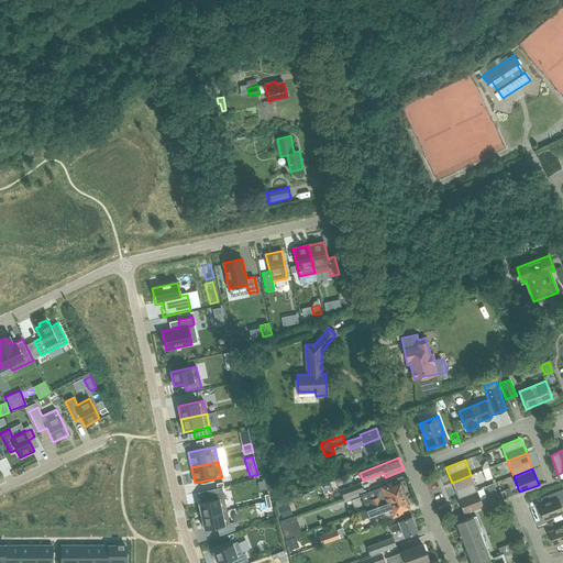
[(457,498),(477,490),(471,475),(452,483),(457,498)]
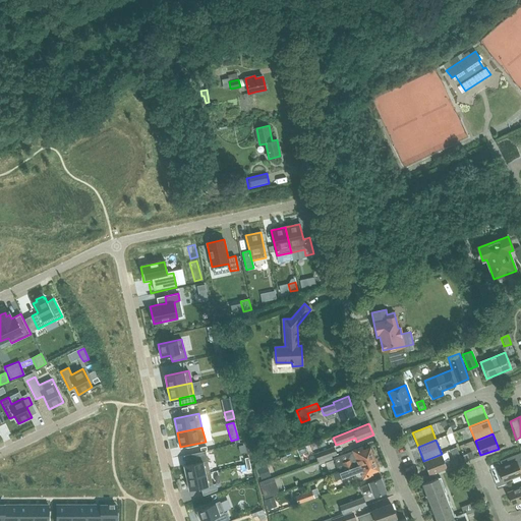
[(334,447),(314,454),(317,461),(336,454),(334,447)]
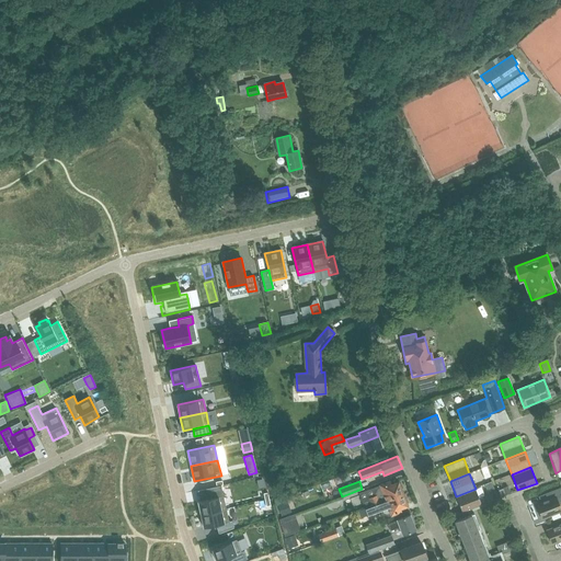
[(368,497),(370,505),(402,494),(401,490),(402,488),(401,484),(399,484),(398,482),(391,484),(390,482),(380,485),(380,487),(377,488),(374,495),(368,497)]
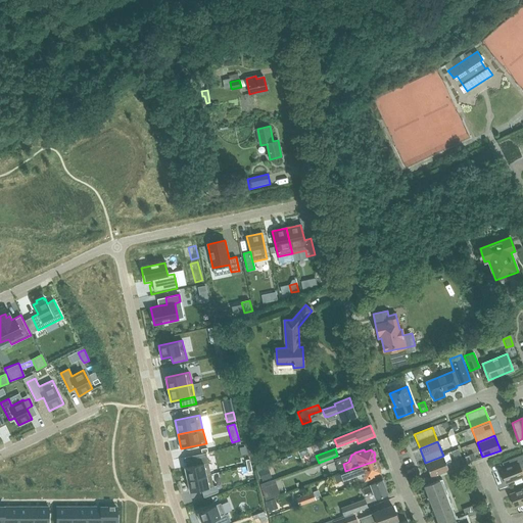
[(194,465),(184,467),(187,479),(210,474),(208,462),(206,453),(192,456),(194,465)]
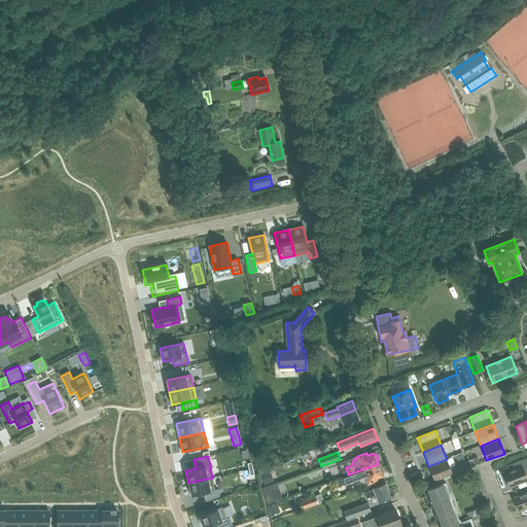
[(505,478),(503,479),(505,484),(507,484),(508,486),(519,483),(526,480),(525,476),(526,475),(526,457),(526,458),(510,464),(512,470),(503,473),(505,478)]
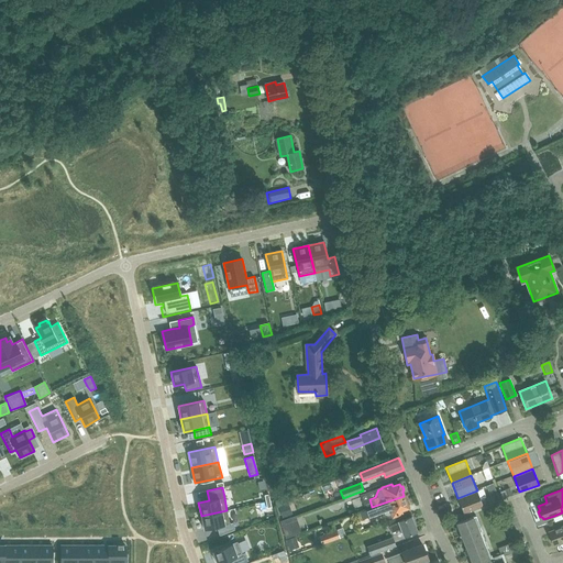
[(477,490),(457,498),(464,514),(488,504),(485,496),(479,498),(477,490)]
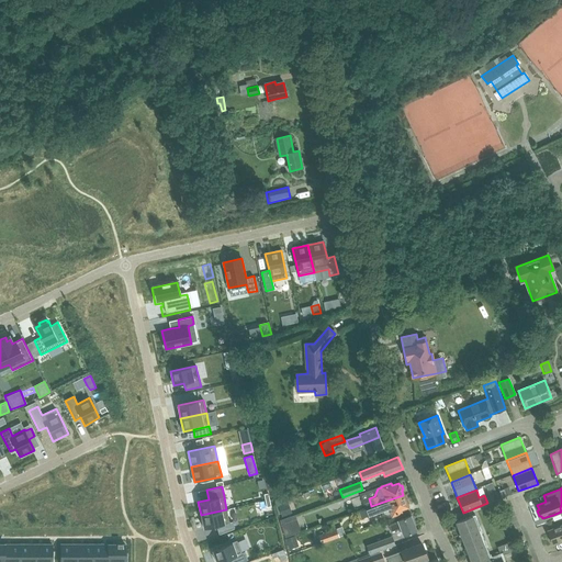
[(405,501),(403,495),(371,506),(364,508),(368,517),(374,515),(374,514),(382,510),(383,515),(389,517),(392,515),(392,516),(402,512),(401,508),(407,506),(407,505),(408,504),(407,499),(405,501)]
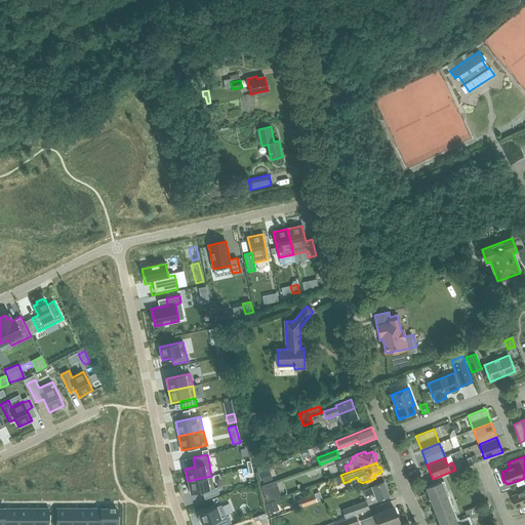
[(267,471),(260,473),(264,482),(271,480),(267,471)]
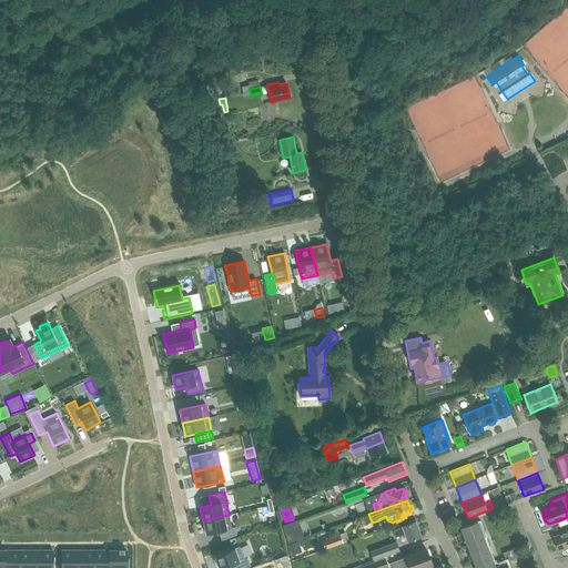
[(229,515),(203,520),(206,534),(219,531),(221,540),(237,534),(235,527),(232,528),(229,515)]
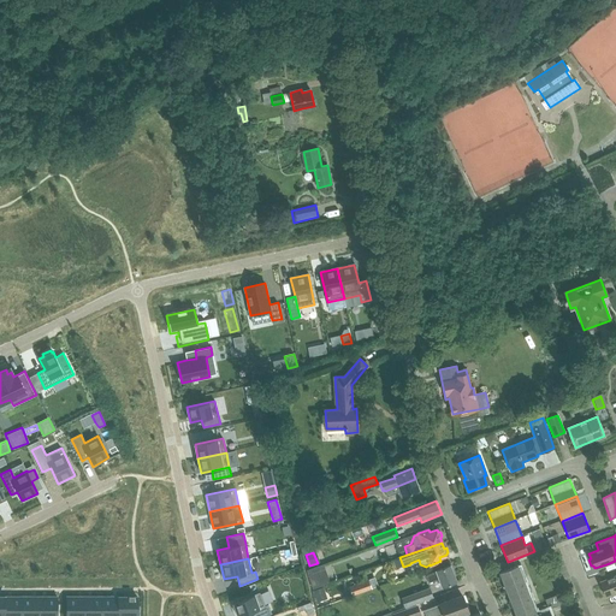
[(442,587),(445,586),(457,581),(450,564),(434,570),(436,570),(426,574),(428,582),(438,579),(442,587)]
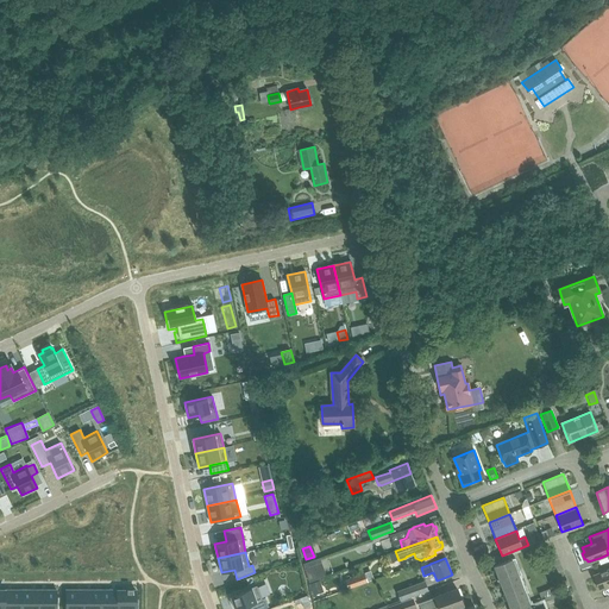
[(500,582),(507,598),(510,608),(527,608),(534,607),(527,590),(521,573),(515,558),(494,565),(500,582)]
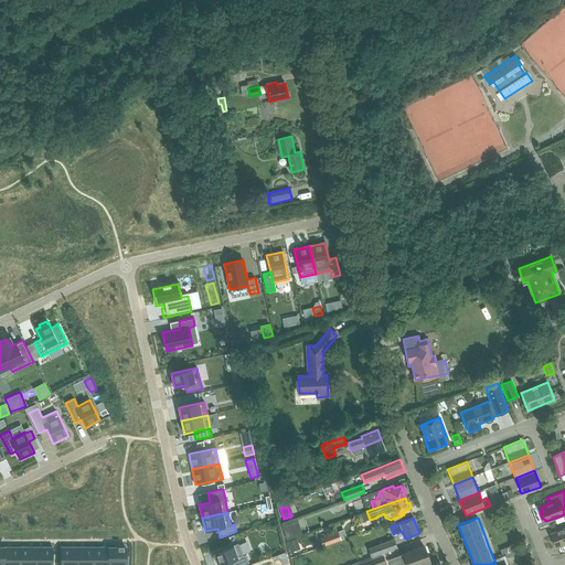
[(291,523),(283,526),(283,529),(287,540),(296,536),(291,523)]
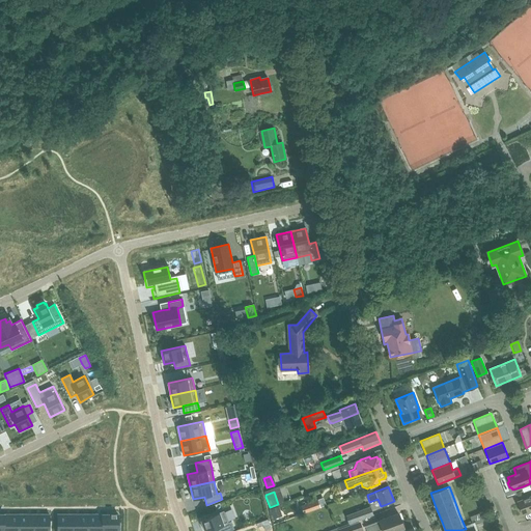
[(530,510),(530,496),(518,501),(522,514),(530,510)]
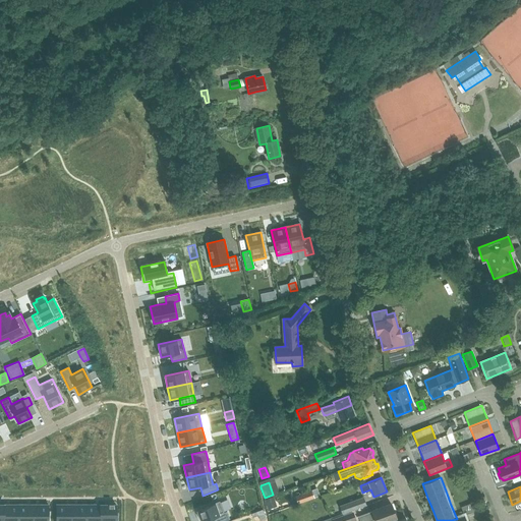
[(311,490),(295,496),(298,504),(314,498),(311,490)]
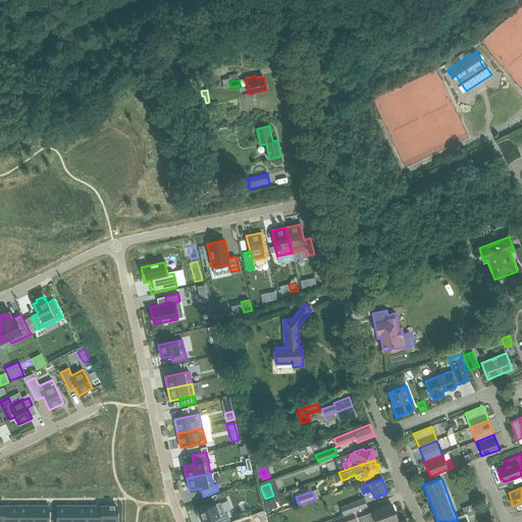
[(341,507),(344,515),(353,512),(367,506),(364,498),(341,507)]
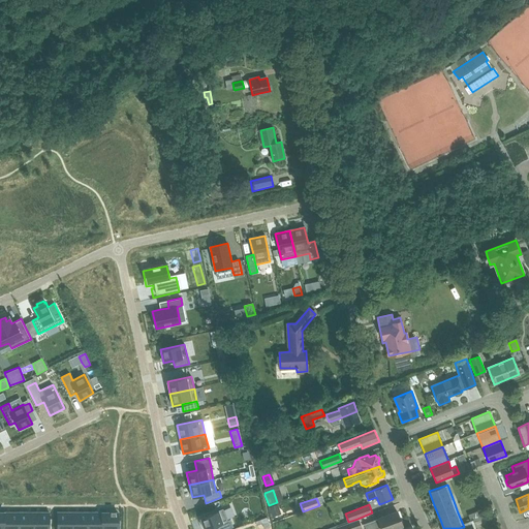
[(223,509),(199,518),(204,528),(209,528),(217,526),(218,528),(228,528),(234,527),(230,520),(227,521),(223,509)]
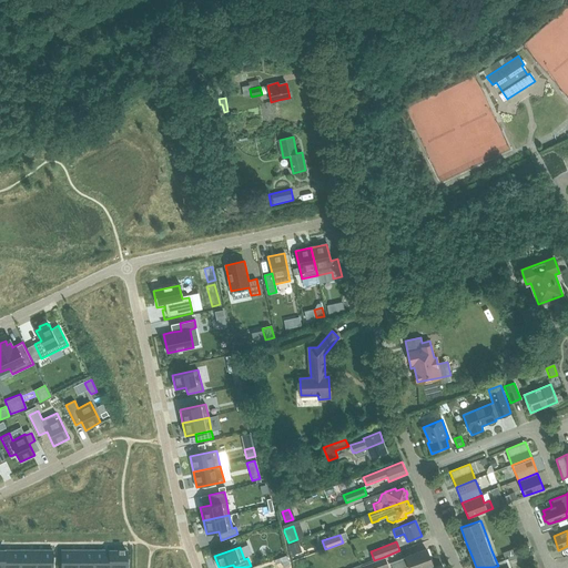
[(513,548),(503,553),(506,561),(517,557),(513,548)]
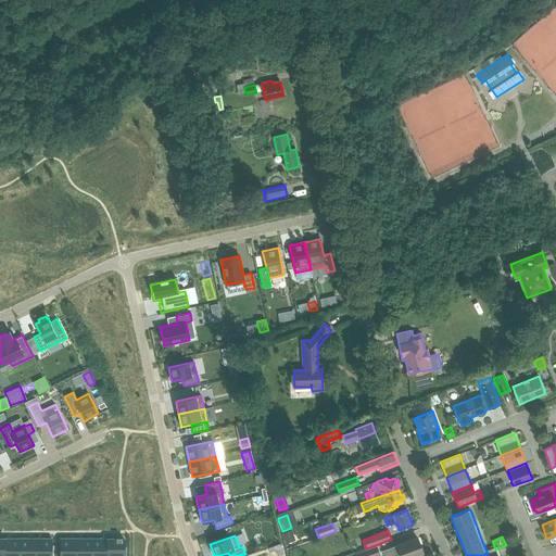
[(417,538),(396,545),(382,551),(384,555),(394,555),(400,554),(401,555),(414,555),(422,553),(417,538)]
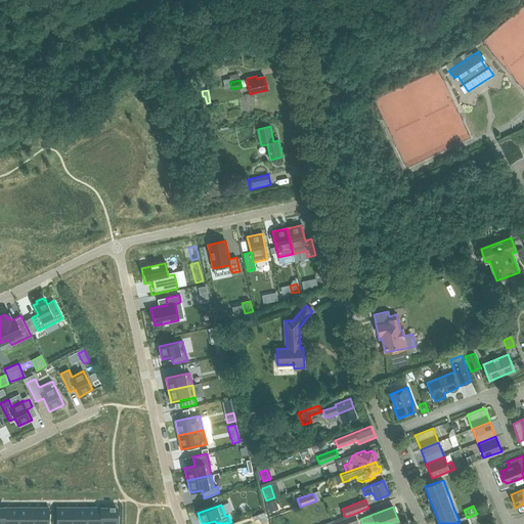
[(18,523),(18,508),(4,508),(3,523),(18,523)]
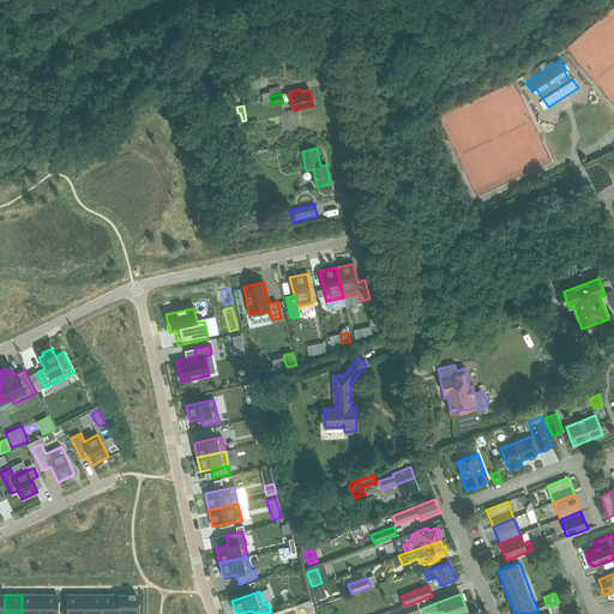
[(38,613),(38,595),(22,595),(22,613),(38,613)]
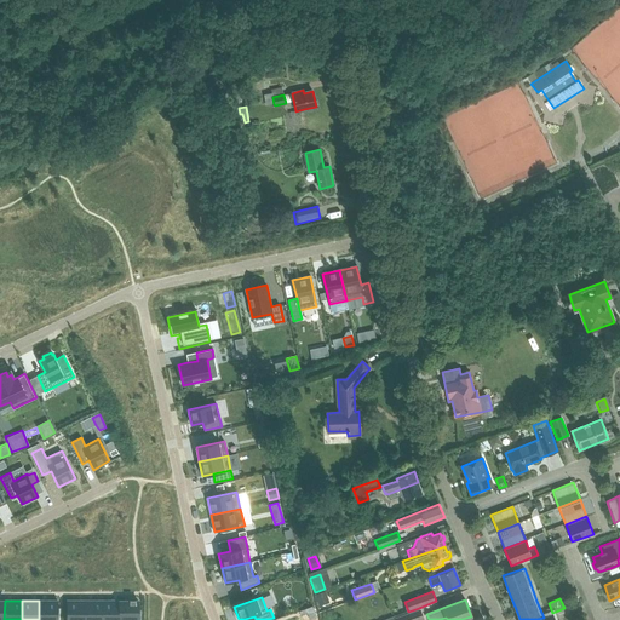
[(57,619),(57,601),(39,601),(39,619),(57,619)]
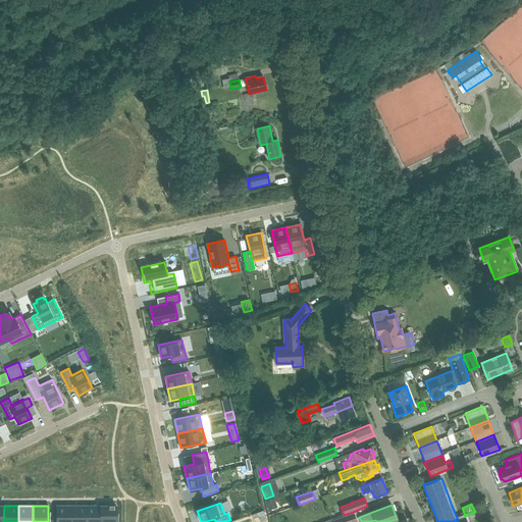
[(71,521),(71,506),(56,506),(56,521),(71,521)]
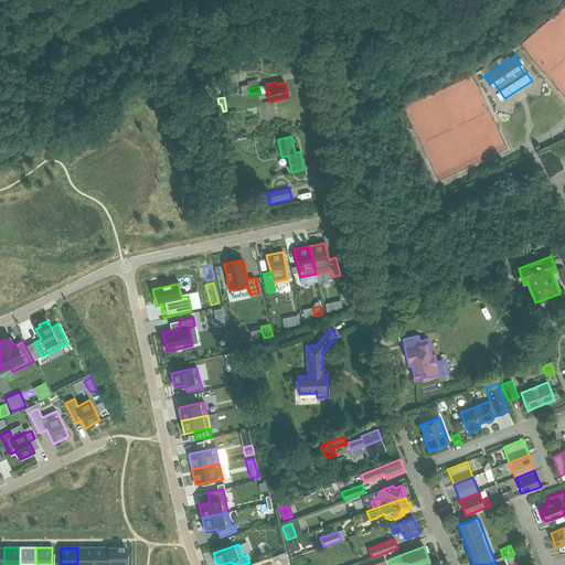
[(93,564),(94,547),(77,547),(77,564),(93,564)]
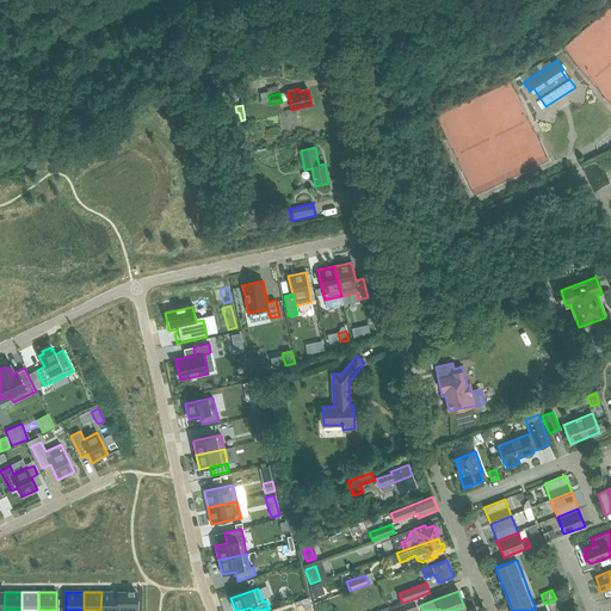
[(118,610),(118,592),(102,592),(100,610),(118,610)]
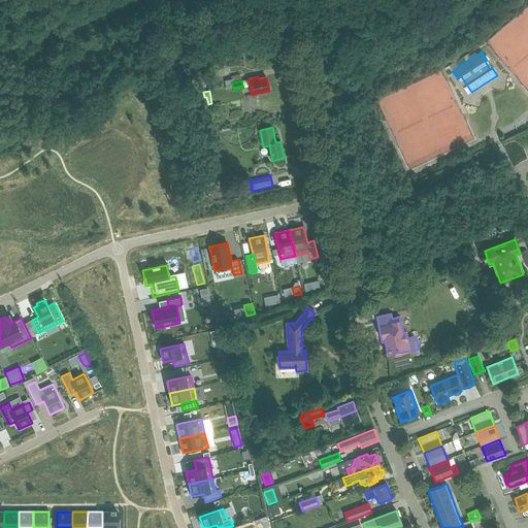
[(118,512),(102,512),(102,527),(118,527),(120,527),(120,521),(118,521),(118,512)]
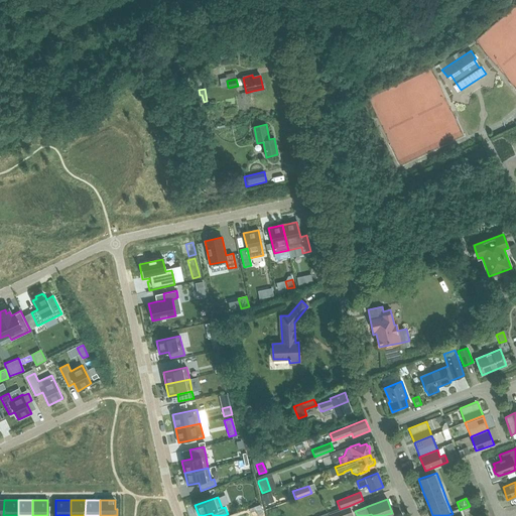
[(351,515),(353,515),(349,506),(340,509),(340,510),(329,514),(329,515),(351,515)]
